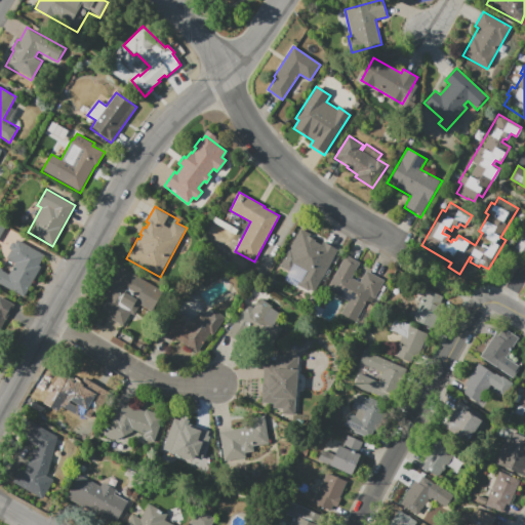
[(283,259),(300,229),(338,249),(321,281),(283,259)]
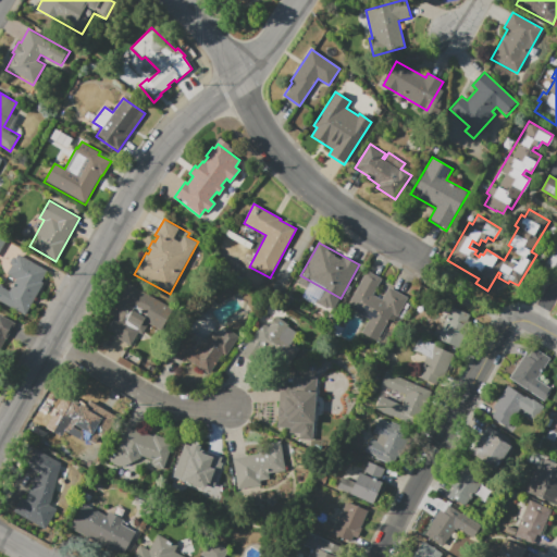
[(0,301),(0,284),(3,286),(2,287),(10,291),(16,280),(7,274),(12,265),(9,264),(11,261),(10,260),(11,259),(12,259),(13,257),(15,258),(19,254),(48,271),(41,281),(46,283),(26,318),(0,301)]
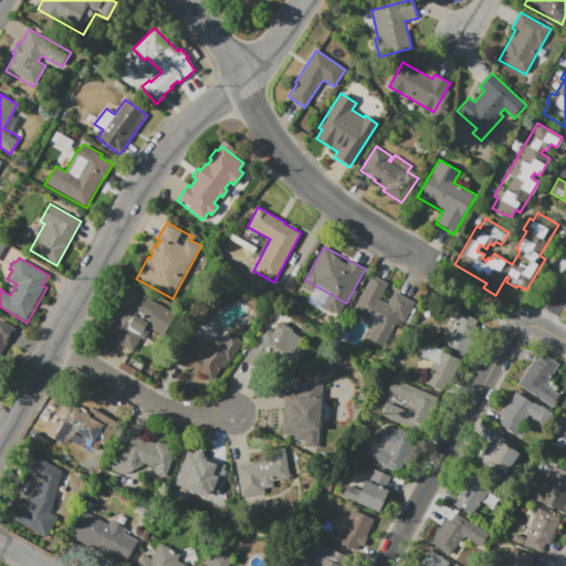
[(373,274),(388,283),(379,299),(388,304),(395,292),(415,303),(404,323),(398,320),(383,348),(367,339),(375,325),(352,313),(373,274)]
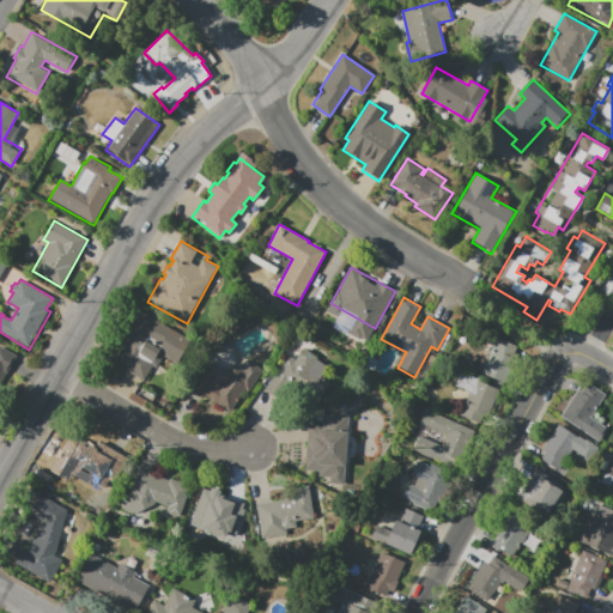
[(144,381),(126,371),(127,369),(116,363),(125,349),(121,346),(140,311),(188,338),(175,363),(163,357),(157,369),(152,366),(144,381)]
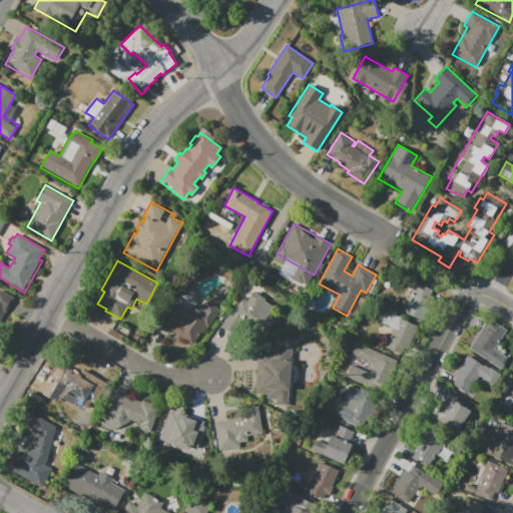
[(404,313),(417,283),(433,291),(430,299),(434,301),(425,323),(404,313)]
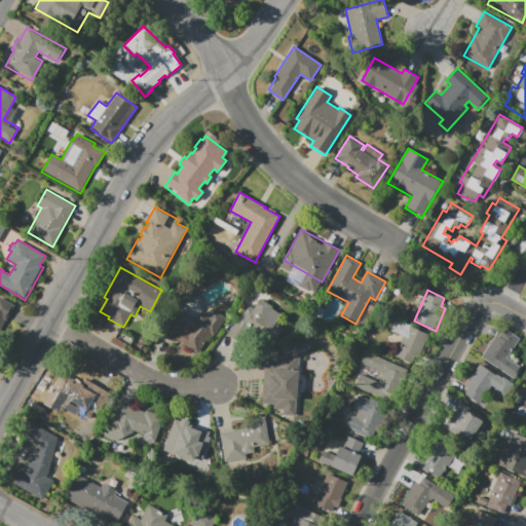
[(0,296),(15,306),(0,332),(0,296)]
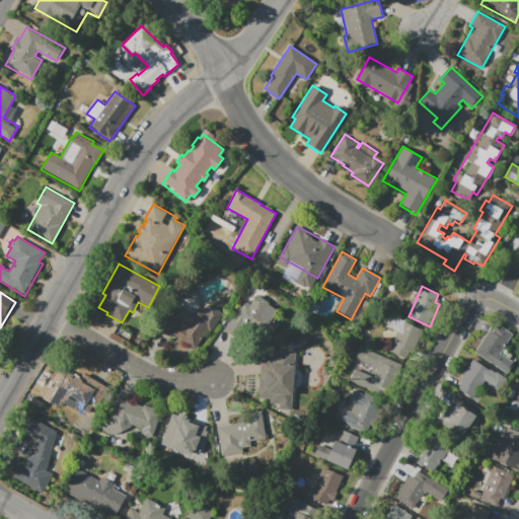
[(266,340),(239,322),(231,334),(223,328),(242,300),(249,304),(255,294),(267,302),(266,303),(275,310),(269,319),(277,324),(266,340)]
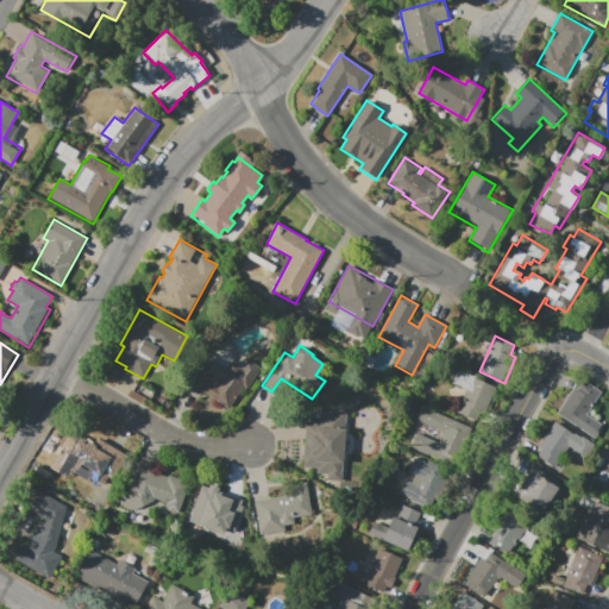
[(228,409),(205,393),(201,397),(187,388),(206,359),(225,371),(232,360),(243,368),(249,358),(263,368),(249,390),(244,387),(228,409)]
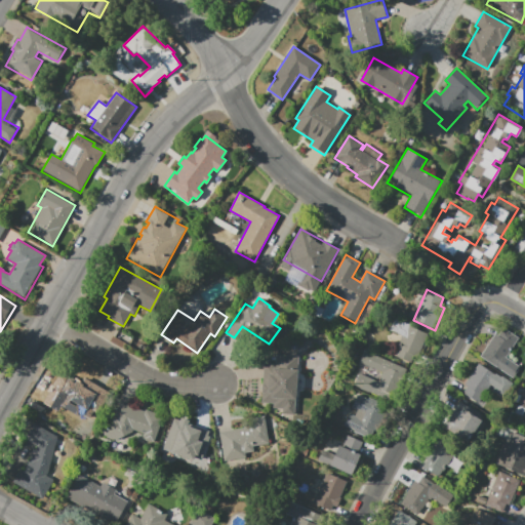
[(395,356),(398,349),(396,348),(402,336),(389,330),(394,317),(410,324),(410,326),(428,334),(413,365),(395,356)]
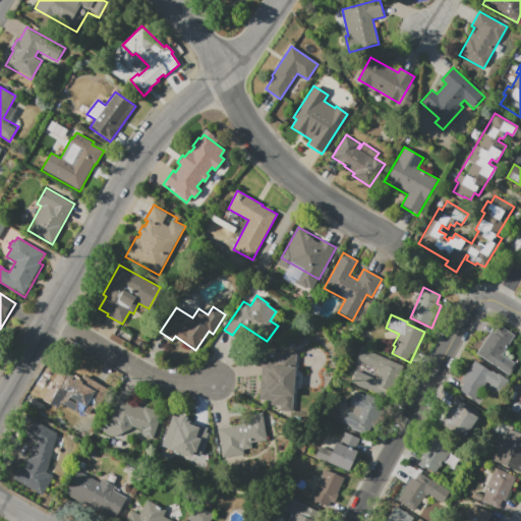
[(476,354),(490,331),(494,333),(499,326),(515,336),(496,366),(476,354)]
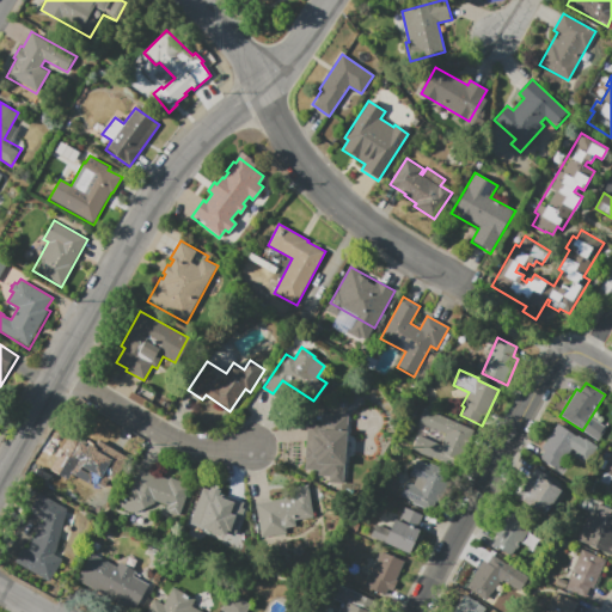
[(426,409),(473,430),(456,469),(412,448),(418,435),(440,445),(445,434),(420,423),(426,409)]
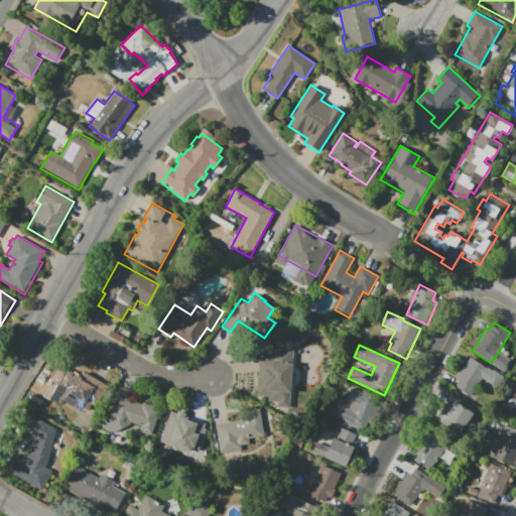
[(293,351),(289,408),(277,407),(277,402),(267,402),(267,397),(256,397),(259,357),(270,357),(271,349),(293,351)]
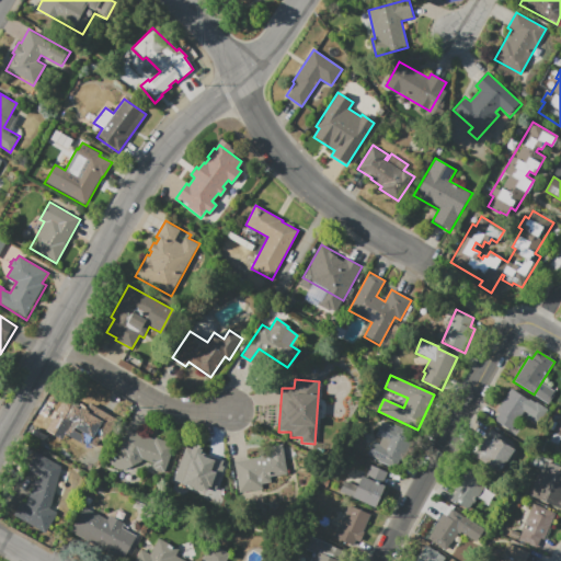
[(493,422),(499,413),(496,411),(512,387),(547,410),(538,424),(529,419),(517,436),(493,422)]
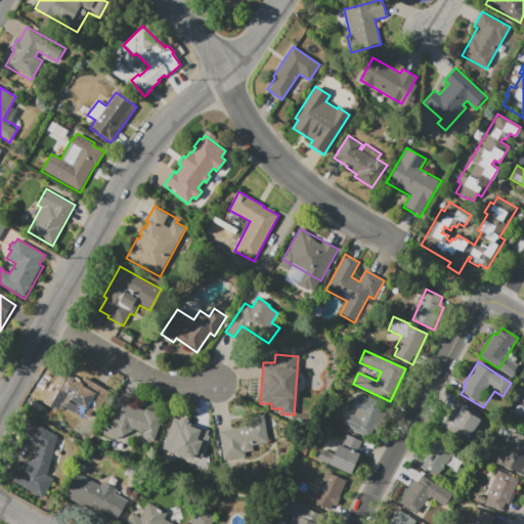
[(39,412),(48,394),(60,401),(75,392),(80,383),(77,381),(83,369),(86,372),(86,374),(89,375),(89,374),(101,380),(97,387),(94,385),(85,403),(92,415),(70,429),(60,416),(57,422),(39,412)]
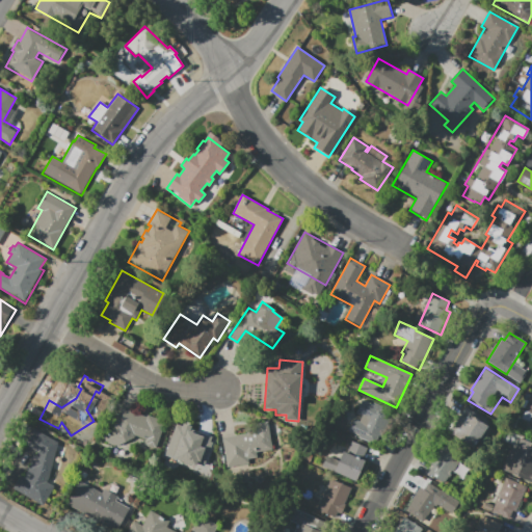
[(531,425),(520,420),(531,394),(531,425)]
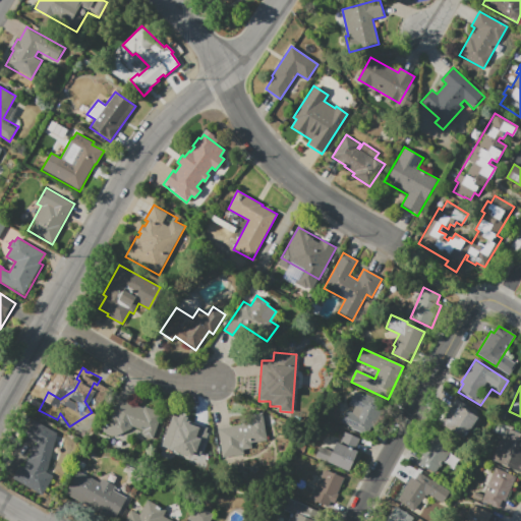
[(365,394),(384,402),(368,437),(350,428),(351,426),(342,422),(347,410),(352,412),(354,406),(350,404),(355,392),(365,396),(365,394)]
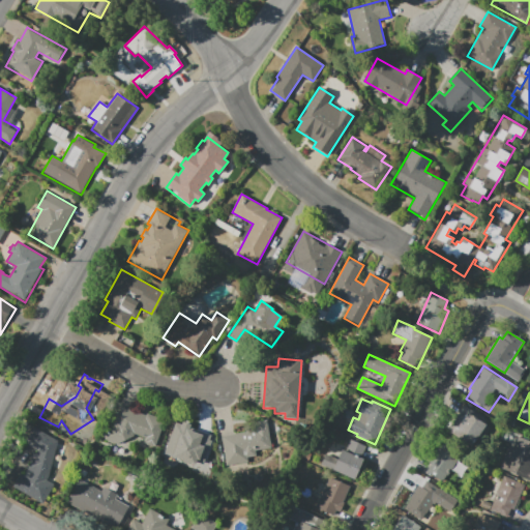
[(119,406),(146,416),(146,413),(165,420),(154,447),(144,443),(146,439),(133,434),(129,442),(107,433),(112,418),(114,419),(119,406)]
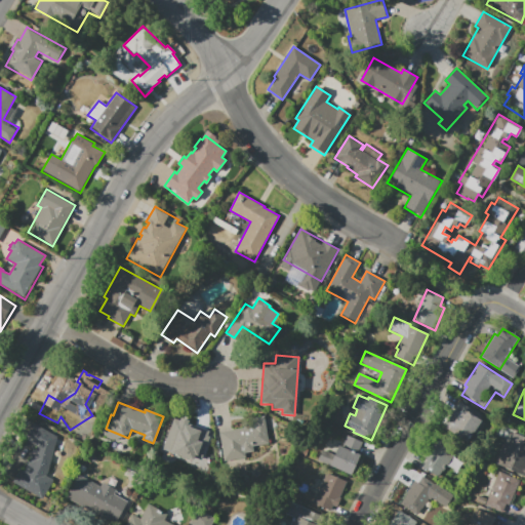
[(460,403),(483,417),(467,444),(443,430),(460,403)]
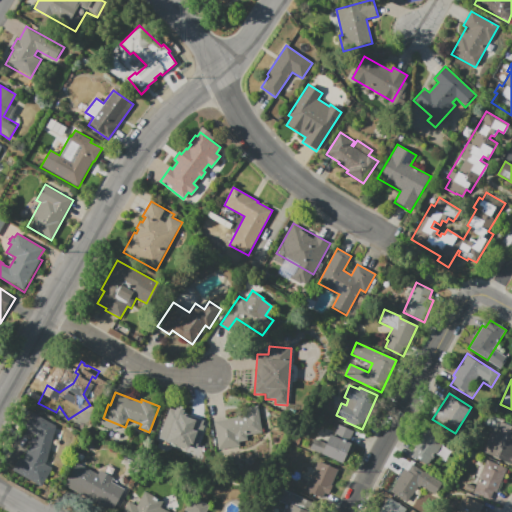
[(214,422),(238,417),(236,410),(257,406),(258,408),(264,407),(265,416),(259,417),(262,432),(246,435),(247,440),(238,442),(239,446),(219,450),(214,422)]
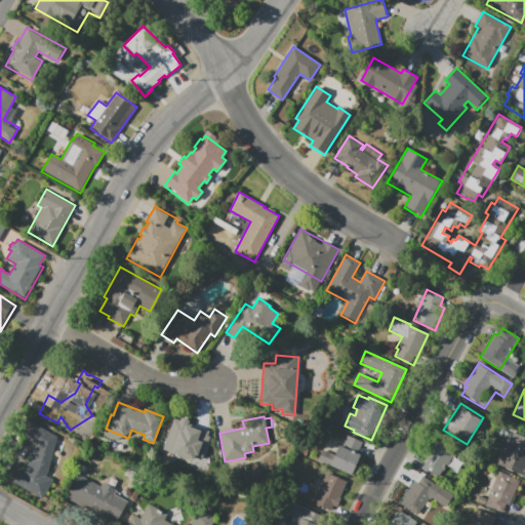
[(33,422),(57,438),(50,470),(47,476),(55,481),(44,500),(12,482),(19,469),(24,471),(29,461),(32,448),(36,449),(37,446),(24,438),(33,422)]
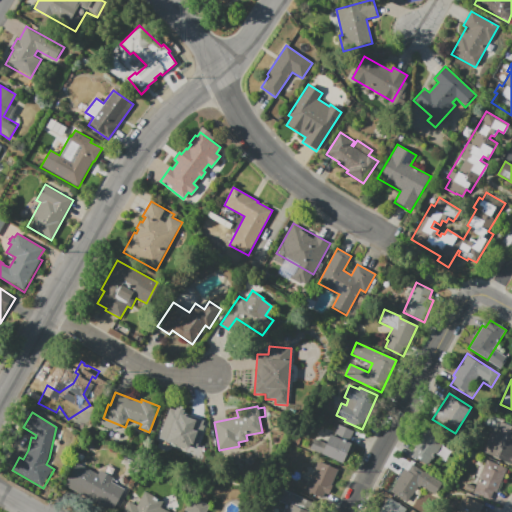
[(167,414),(179,419),(178,423),(187,426),(186,429),(207,437),(199,460),(171,450),(173,446),(158,440),(167,414)]
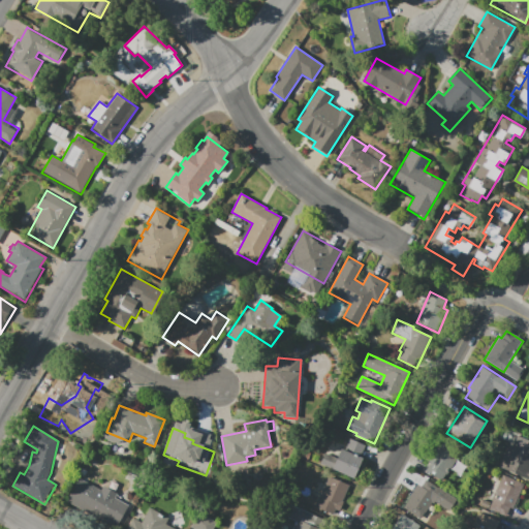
[(499,470),(515,435),(528,441),(528,480),(528,484),(499,470)]
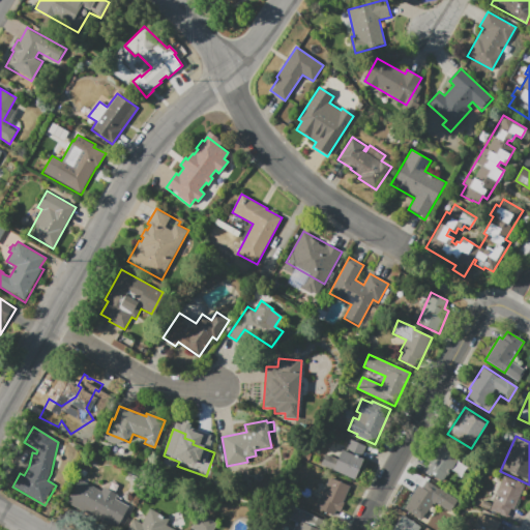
[(321,466),(327,450),(339,455),(343,445),(347,447),(350,439),(366,446),(361,459),(363,459),(354,480),(321,466)]
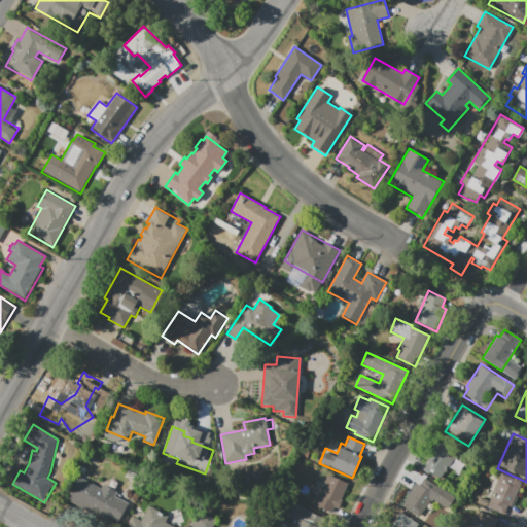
[(441,479),(415,462),(421,451),(432,458),(443,443),(457,452),(441,479)]
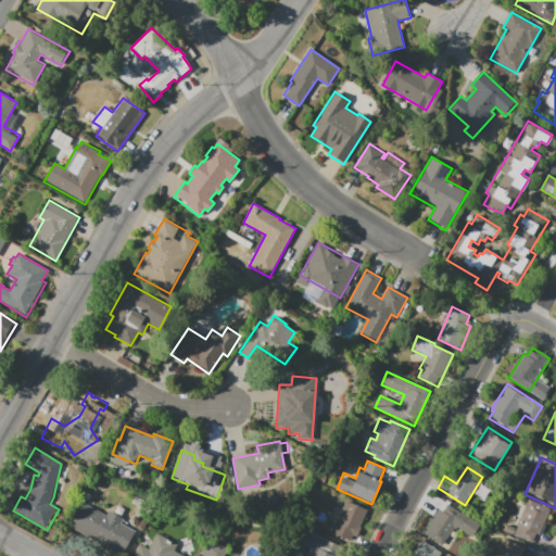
[(514,536),(518,526),(516,525),(528,498),(551,508),(538,536),(535,535),(531,544),(514,536)]
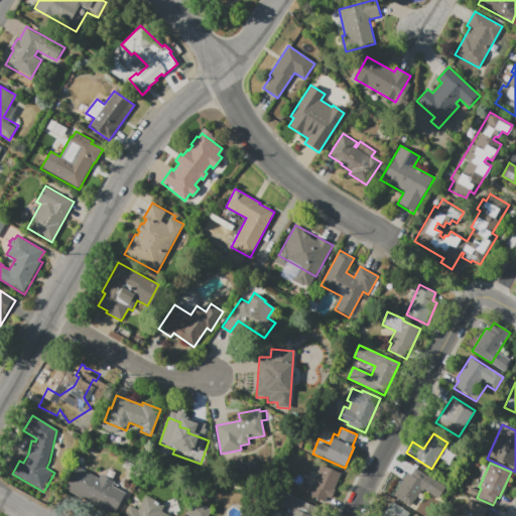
[(340,474),(333,490),(335,490),(331,499),(329,498),(329,500),(308,491),(320,465),(340,474)]
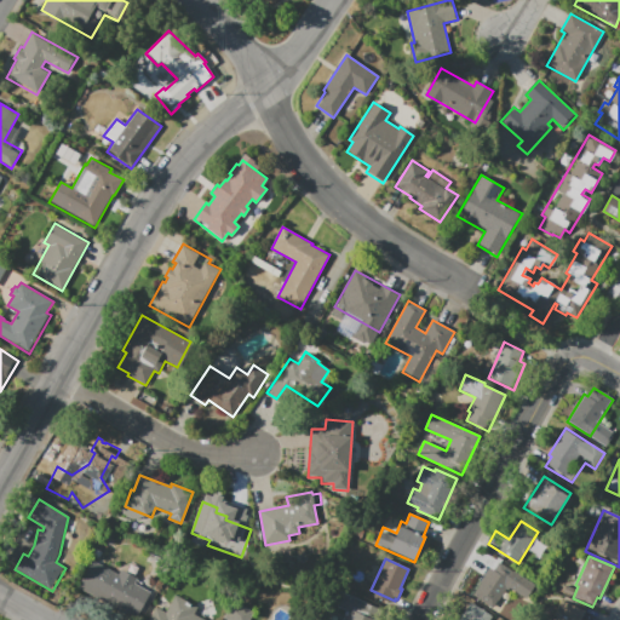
[(131,619),(76,587),(93,560),(118,574),(121,569),(138,580),(136,584),(153,595),(137,619),(131,619)]
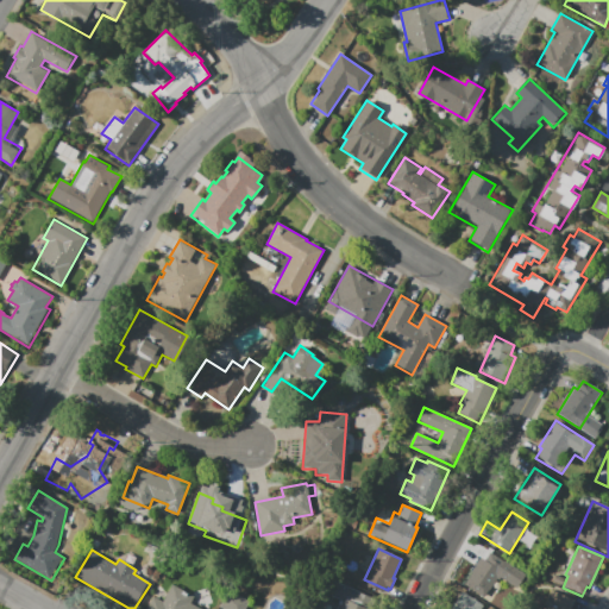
[(507,564),(489,594),(466,581),(481,558),(484,562),(489,553),(507,564)]
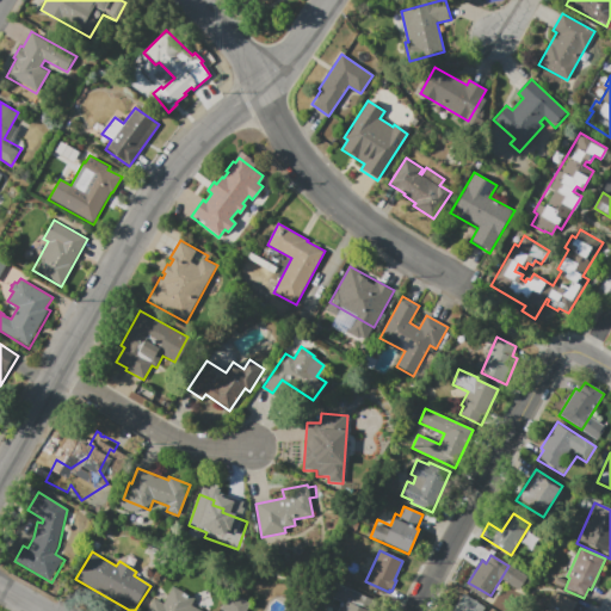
[(337,610),(340,602),(329,598),(337,579),(378,596),(372,610),(337,610)]
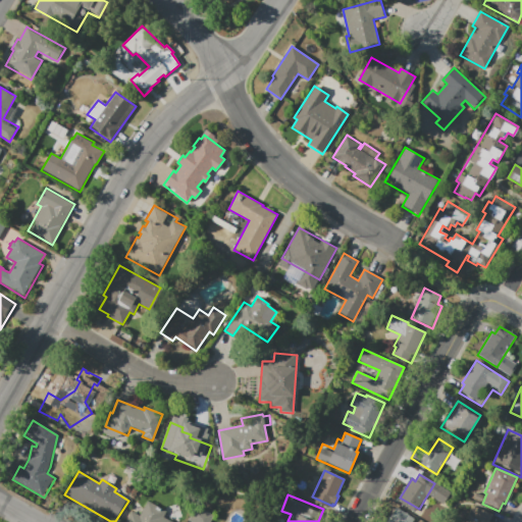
[(124,521),(132,511),(139,515),(148,501),(167,512),(164,517),(172,521),(124,521)]
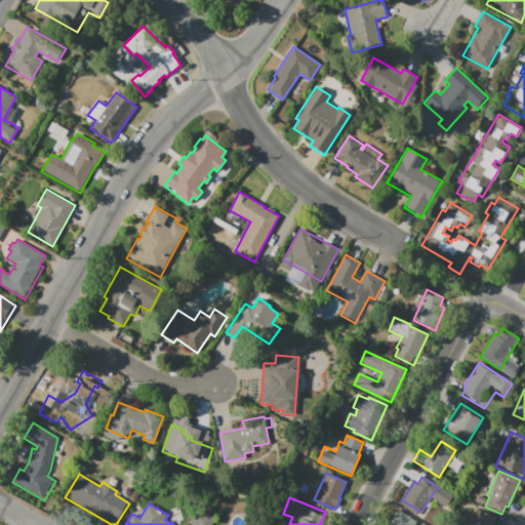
[(455,524),(456,524),(458,524),(470,524),(472,522),(469,521),(475,508),(495,517),(492,524),(455,524)]
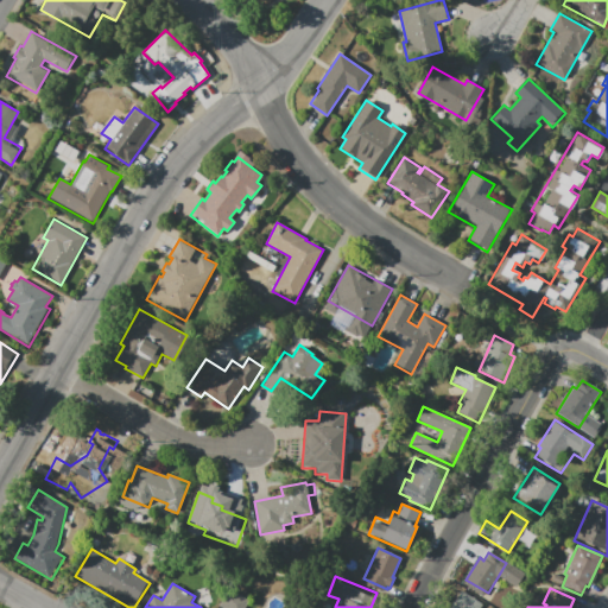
[(222,607),(219,606),(229,589),(248,601),(244,607),(222,607)]
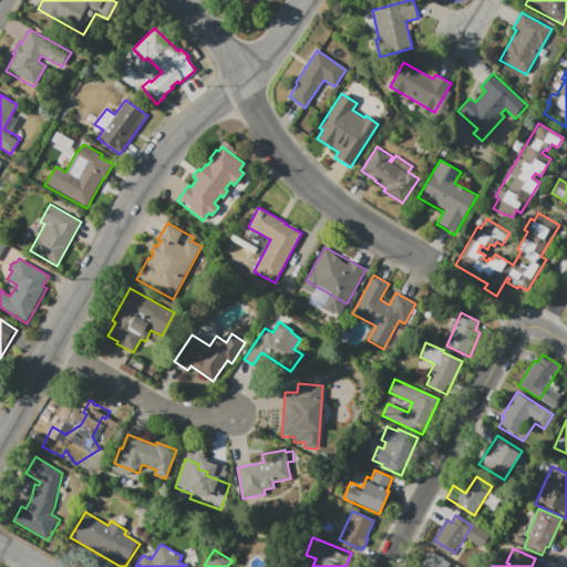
[(423,566),(431,554),(452,566),(451,566),(423,566)]
